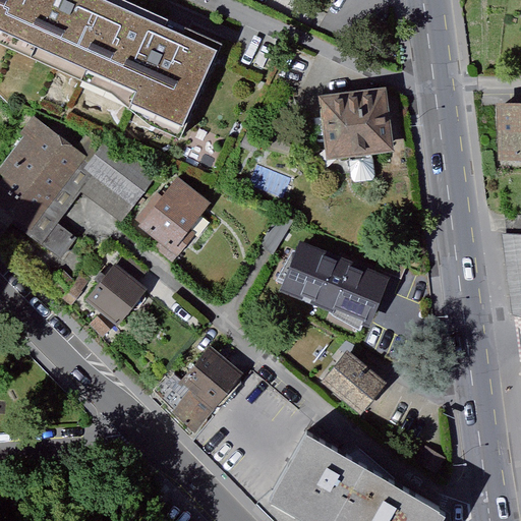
[(222,45),(122,0),(0,0),(0,42),(114,94),(153,126),(179,135),(222,45)]
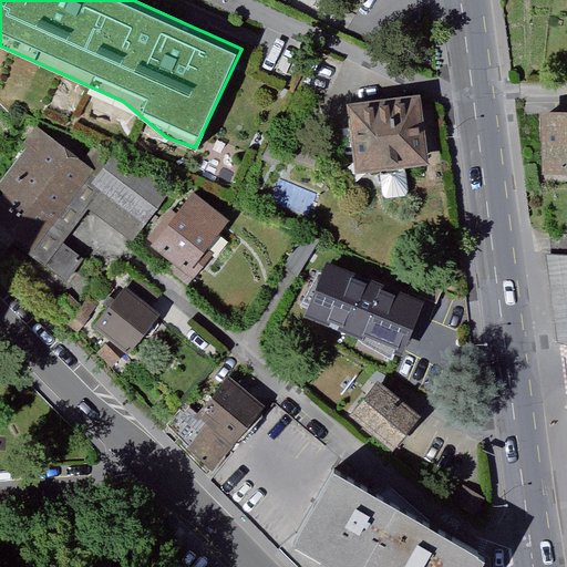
[(420,95),(346,105),(356,175),(429,165),(420,95)]
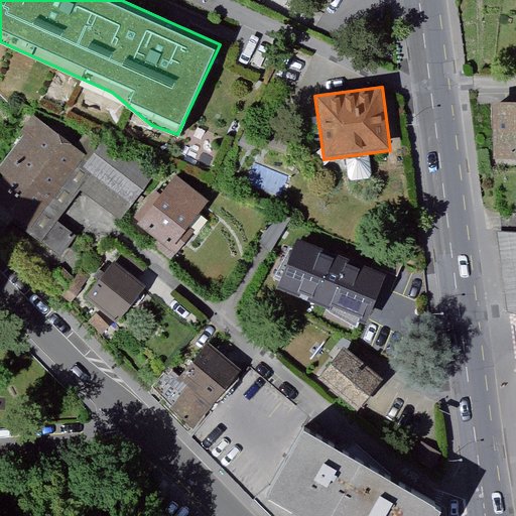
[(515,111),(497,111),(497,164),(515,163),(515,111)]
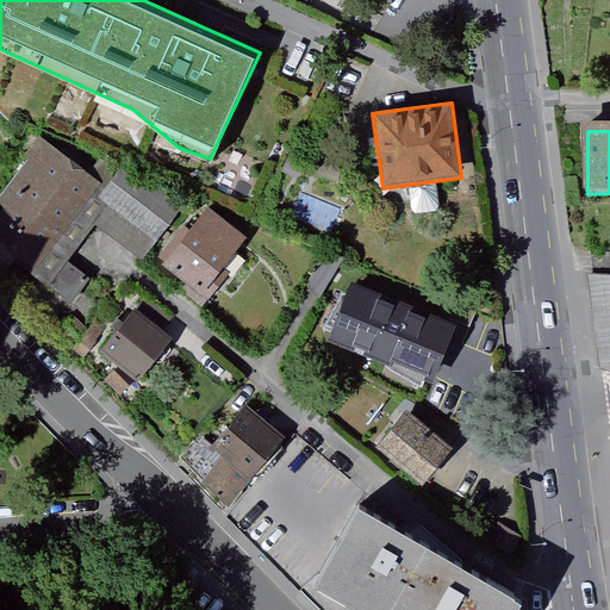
[(104,185),(45,136),(0,190),(0,248),(70,306),(93,280),(66,259),(95,223),(139,260),(186,204),(155,178),(145,188),(119,166),(104,185)]
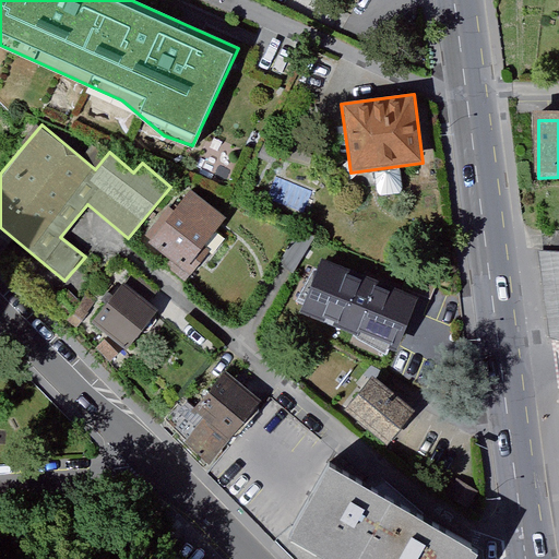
[(191,190),(150,238),(171,257),(165,263),(185,281),(223,236),(214,229),(225,218),(191,190)]
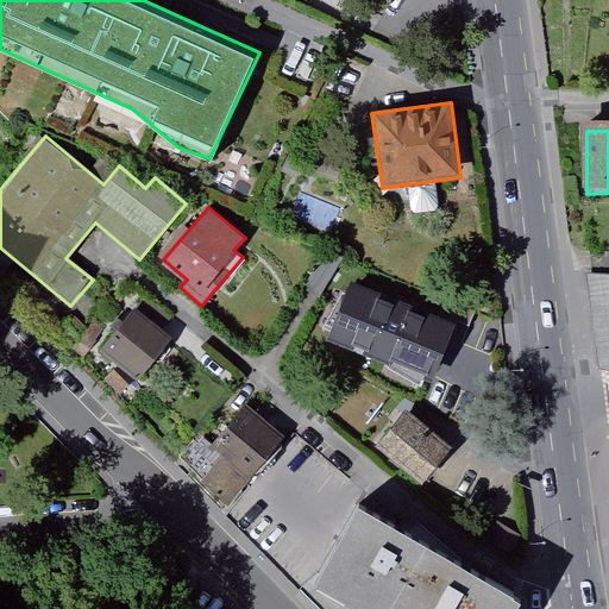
[(324,261),(303,294),(307,296),(320,303),(344,267),(324,261)]
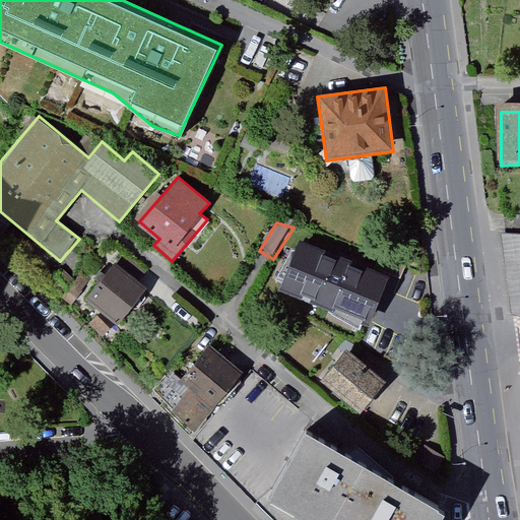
[(519,234),(503,234),(513,314),(519,315),(519,234)]
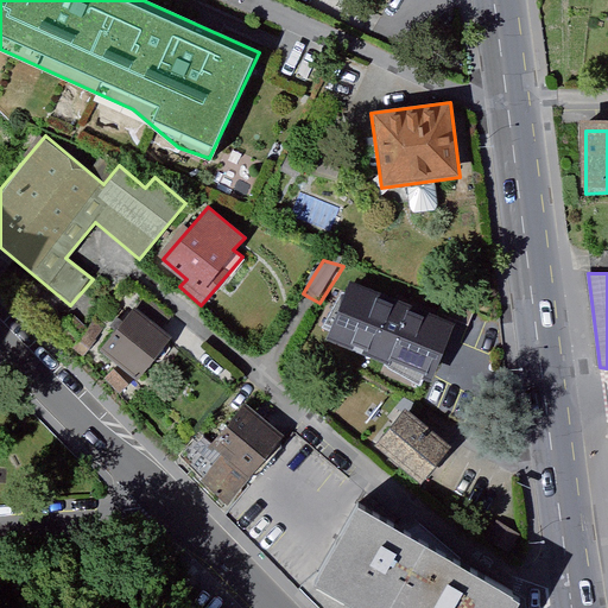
[(97,344),(140,380),(171,343),(158,331),(168,321),(138,297),(97,344)]
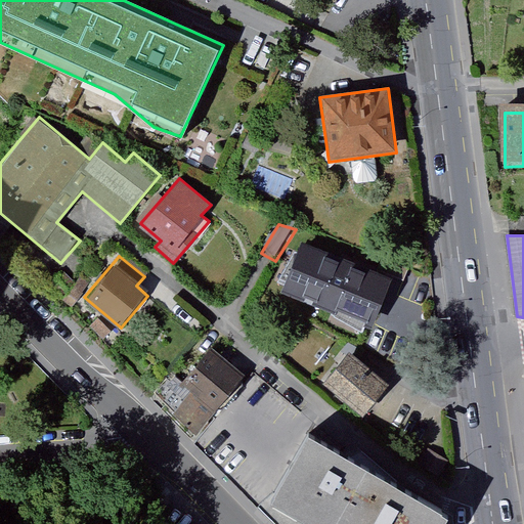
[(0,275),(5,281),(13,272),(0,259),(0,275)]
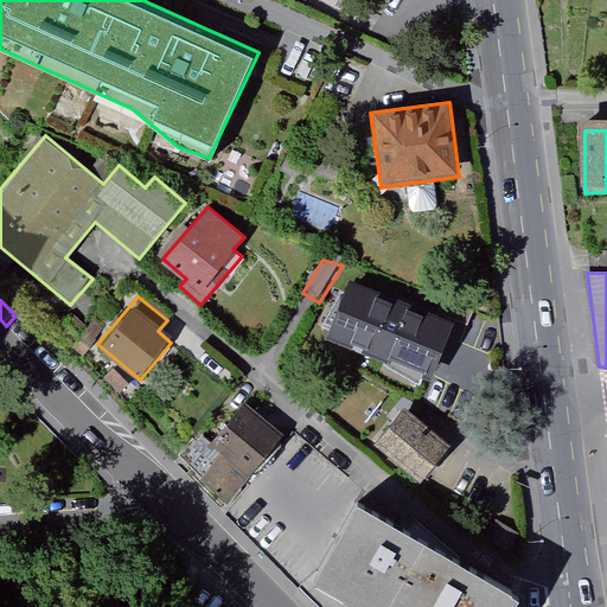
[(442,395),(470,332),(421,312),(394,372),(442,395)]
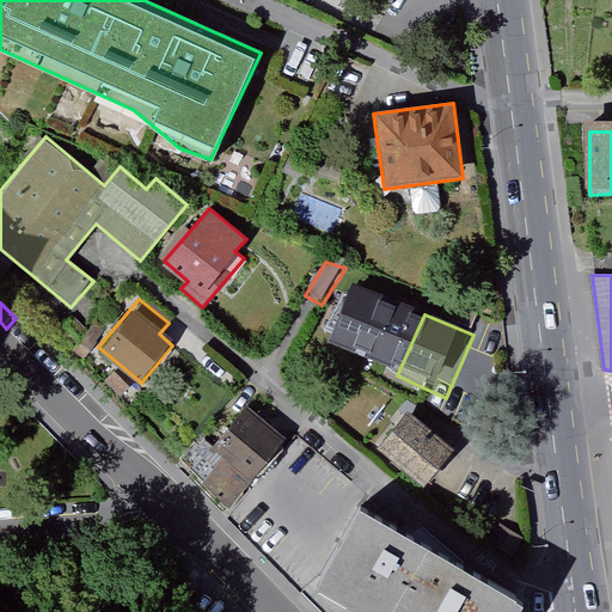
[(72,319),(56,335),(69,349),(86,334),(72,319)]
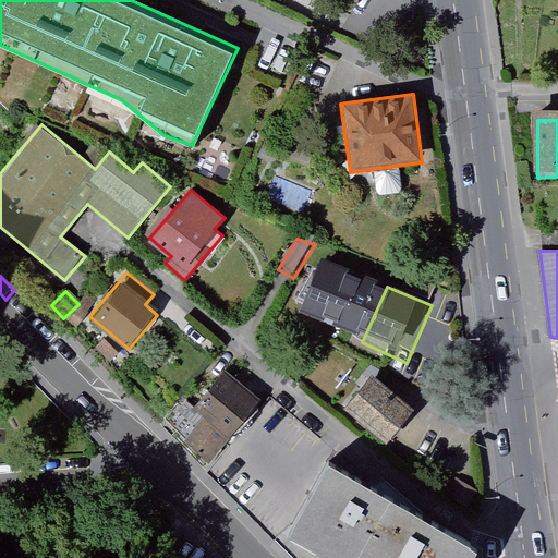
[(84,301),(64,323),(71,329),(92,308),(84,301)]
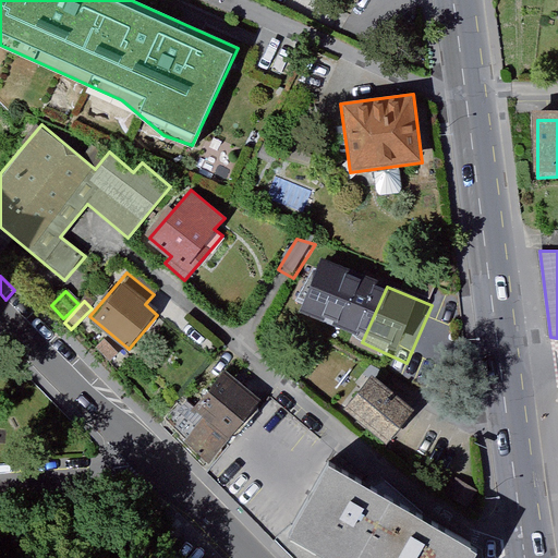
[(223,371),(192,407),(231,440),(263,403),(223,371)]
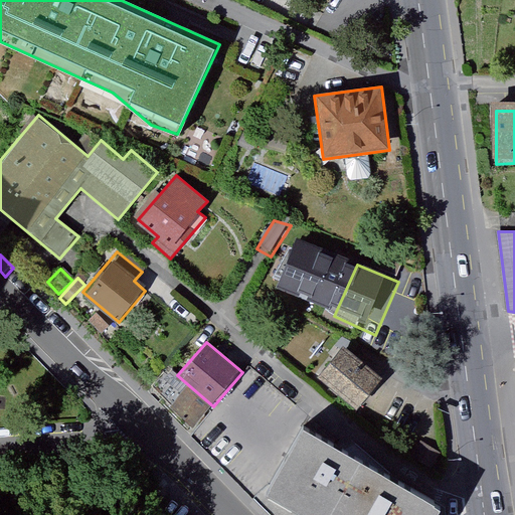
[(383,379),(343,348),(321,377),(360,408),(383,379)]
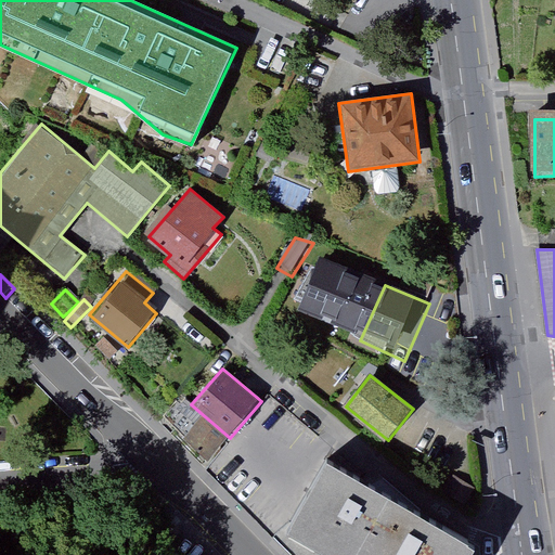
[(209,462),(230,438),(191,404),(179,395),(158,418),(209,462)]
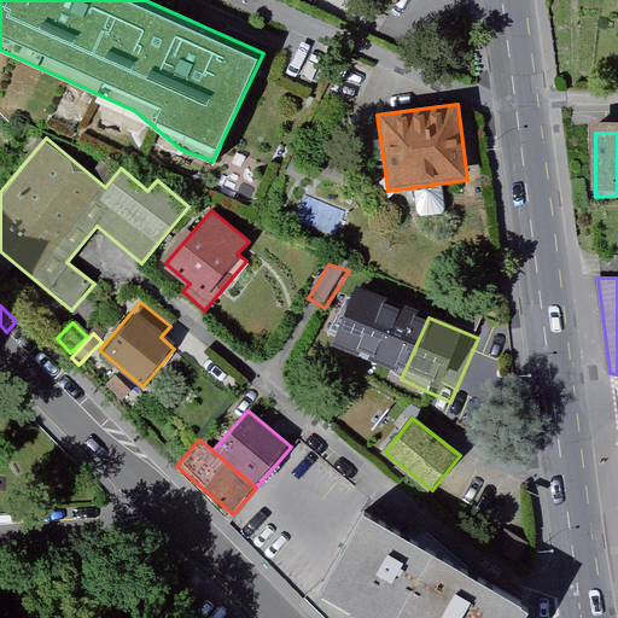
[(544,617),(468,576),(468,570),(427,536),(417,544),(363,514),(330,576),(310,611),(319,617),(544,617)]
